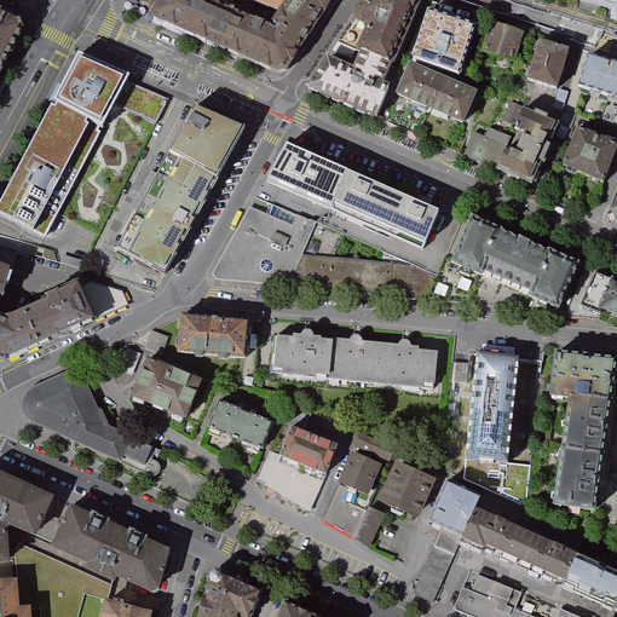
[(230,6),(215,0),(159,0),(157,6),(153,18),(215,44),(230,6)]
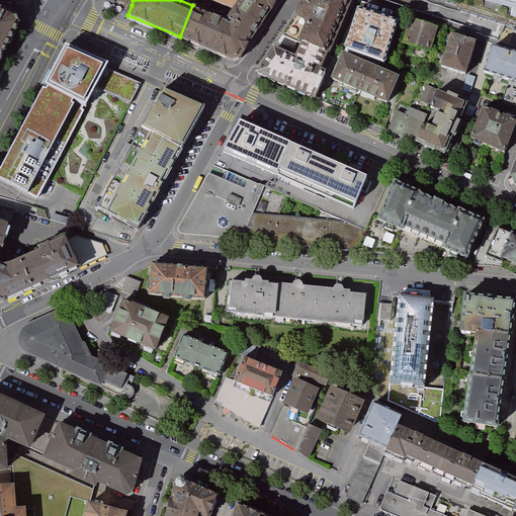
[(237,0),(232,7),(228,17),(252,37),(276,0),(237,0)]
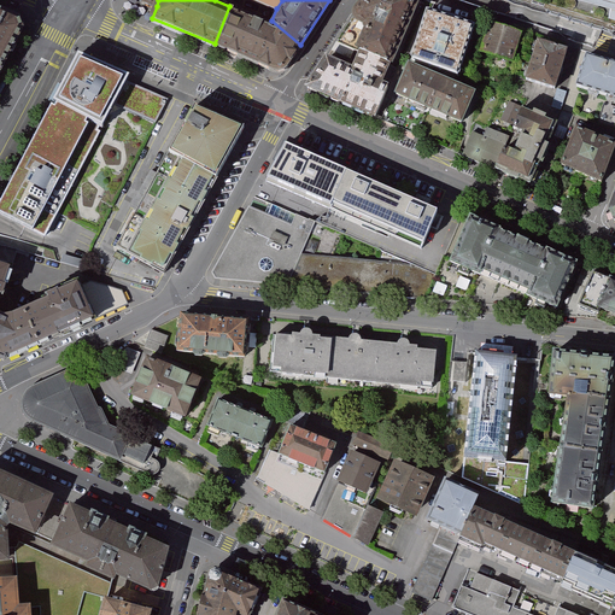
[(362,0),(340,36),(361,46),(388,59),(413,0),(362,0)]
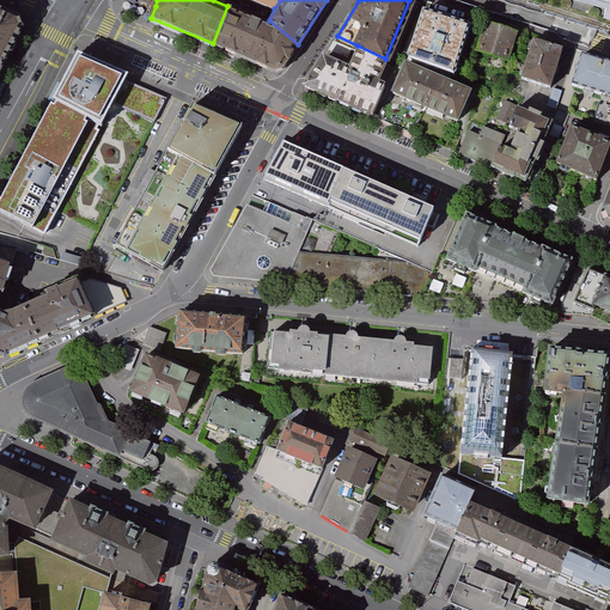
[(574,0),(601,7),(609,10),(609,0),(574,0)]
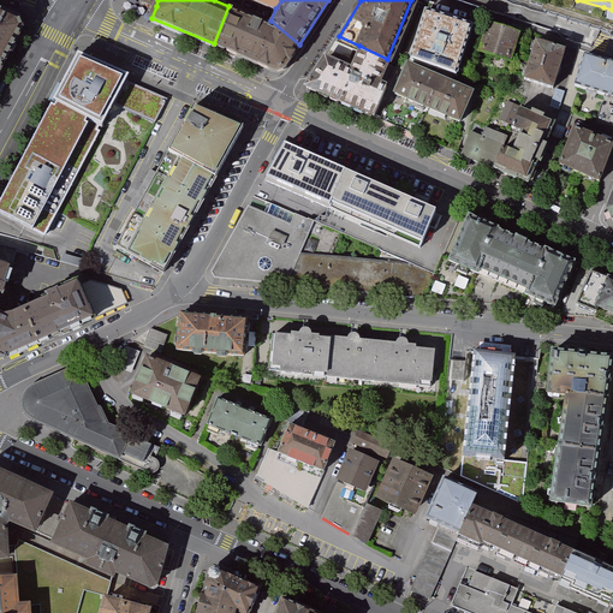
[(286,66),(299,45),(271,21),(228,6),(214,43),(275,70),(286,66)]
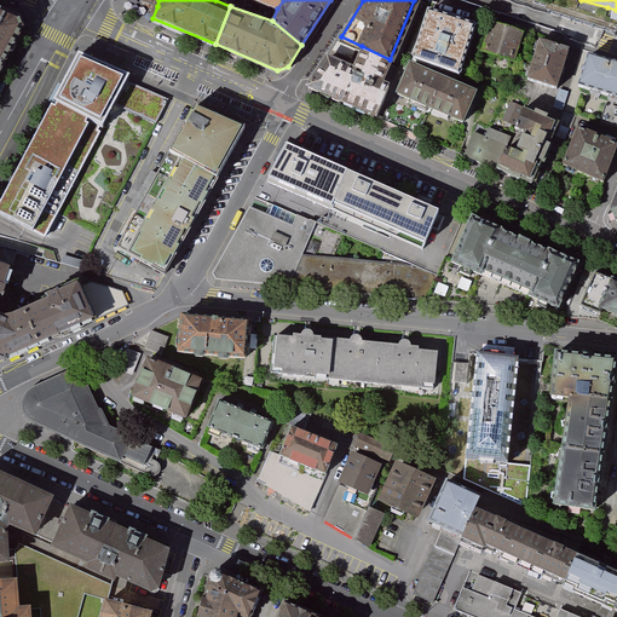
[(19,16),(0,7),(0,69),(23,26),(19,16)]
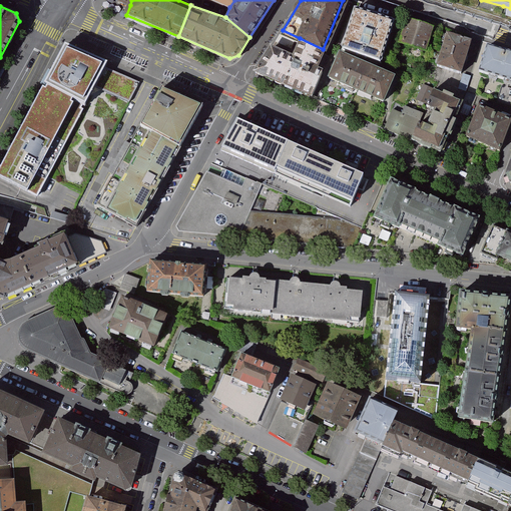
[(373,15),(354,8),(341,47),(379,59),(392,21),(373,15)]
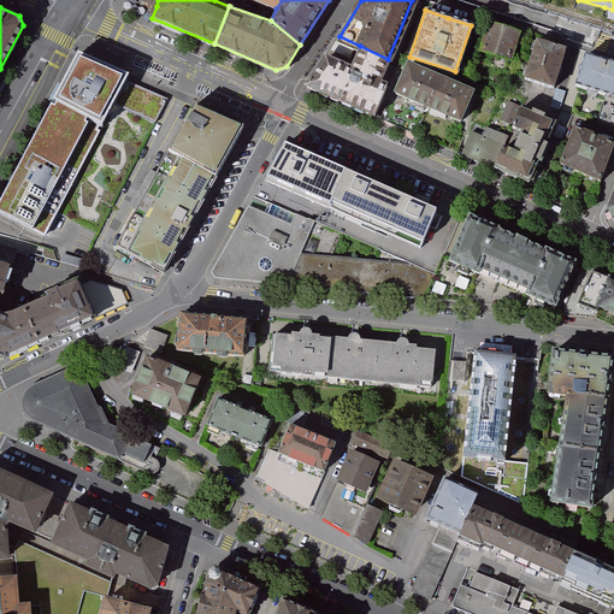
[(495,28),(488,25),(480,48),(509,58),(517,34),(495,28)]
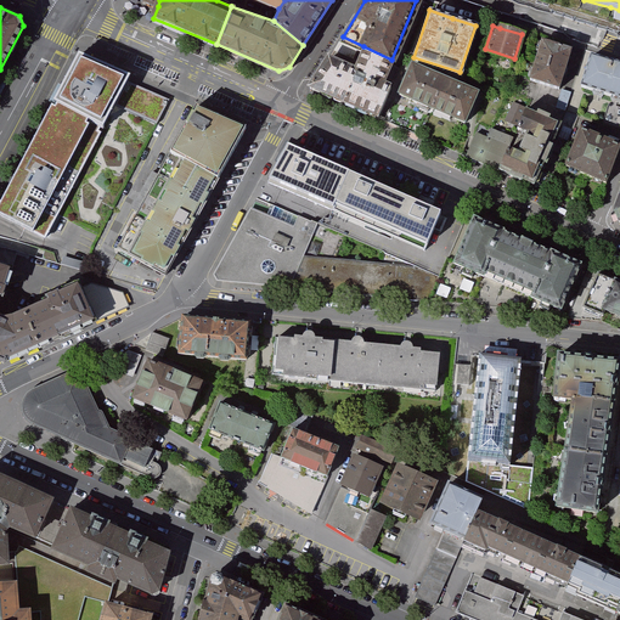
[(569,49),(540,40),(528,78),(557,86),(563,68),(569,49)]
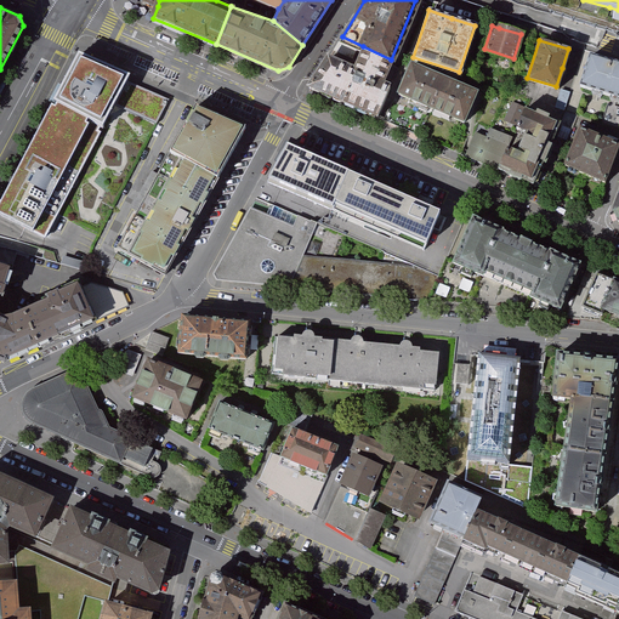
[(381,83),(391,60),(363,46),(353,69),(340,102),(376,118),(390,86),(381,83)]
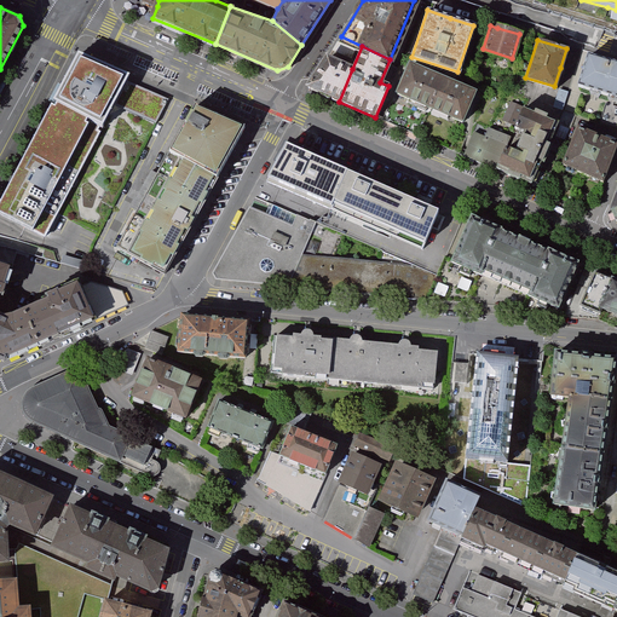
[(81,51),(0,207),(0,213),(47,238),(59,213),(114,104),(156,122),(168,98),(134,84),(139,74),(81,51)]
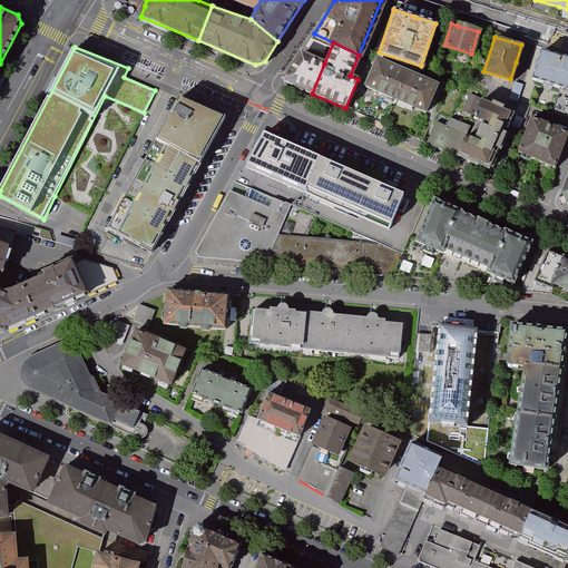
[(567,59),(564,58),(539,51),(531,77),(567,88),(567,59)]
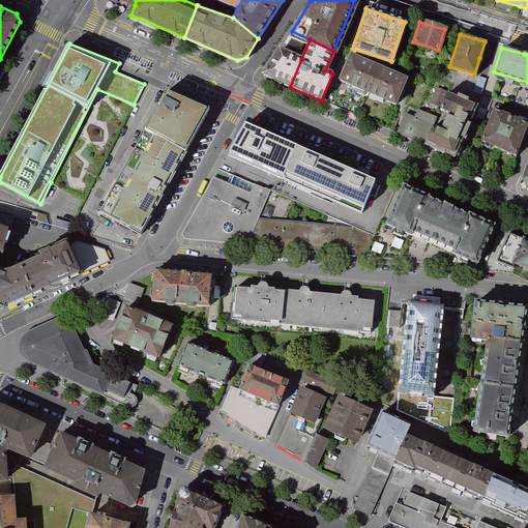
[(263,76),(290,87),(301,59),(280,50),(263,76)]
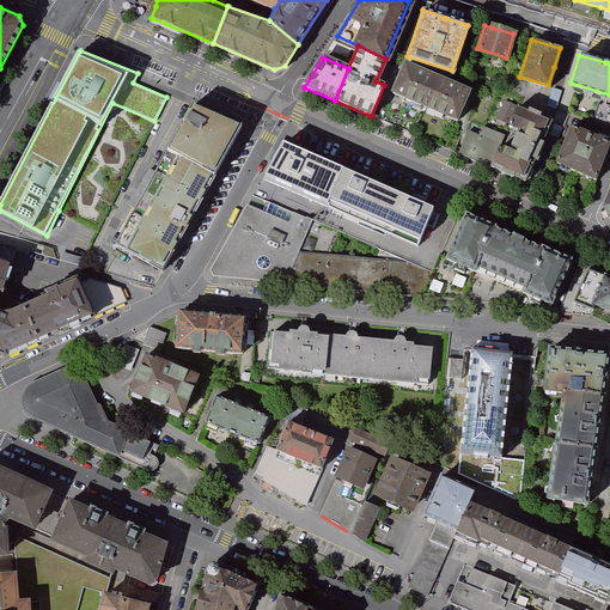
[(378,119),(412,132),(437,78),(403,63),(378,119)]
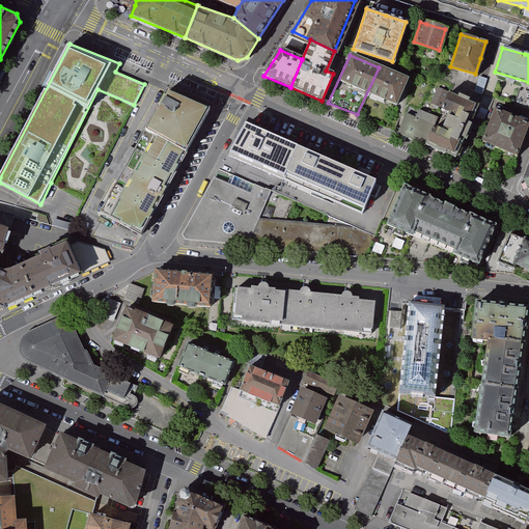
[(409,80),(379,67),(357,114),(388,128),(409,80)]
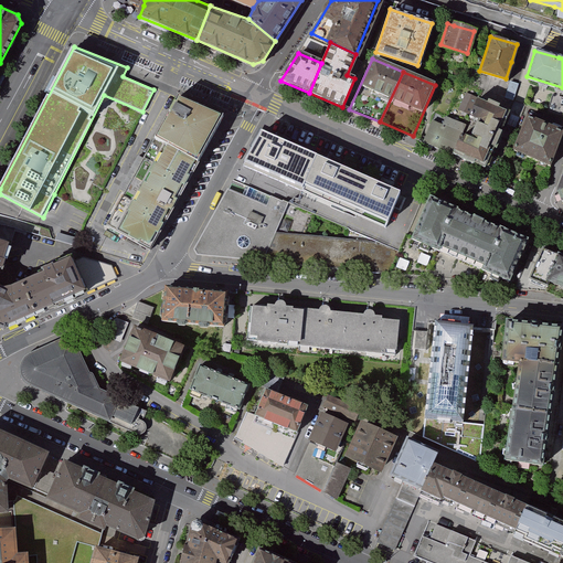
[(517,83),(508,81),(502,96),(511,99),(517,83)]
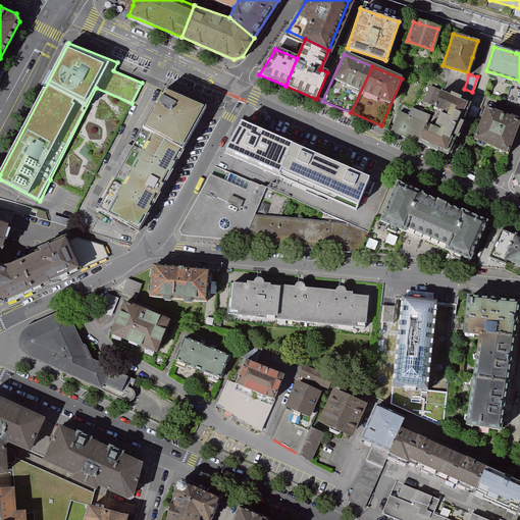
[(162,88),(96,209),(137,229),(205,107),(162,88)]
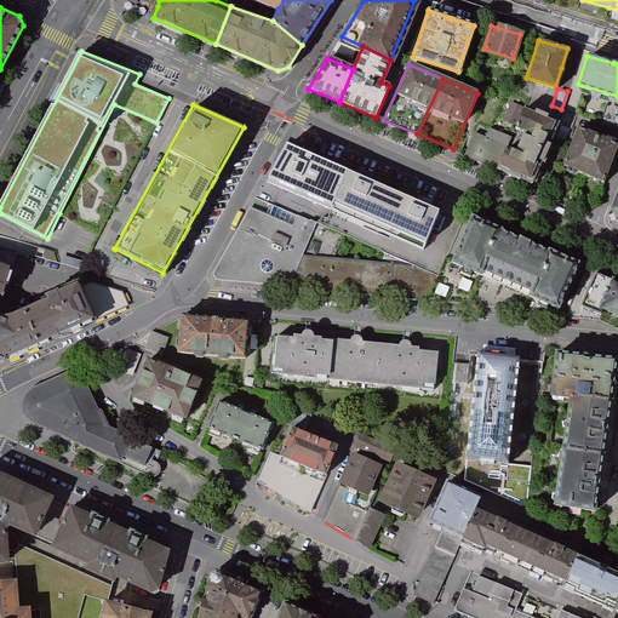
[(534,115),(524,110),(515,127),(526,132),(516,153),(507,148),(497,170),(532,184),(549,144),(545,143),(554,124),(547,120),(548,116),(536,112),(534,115)]
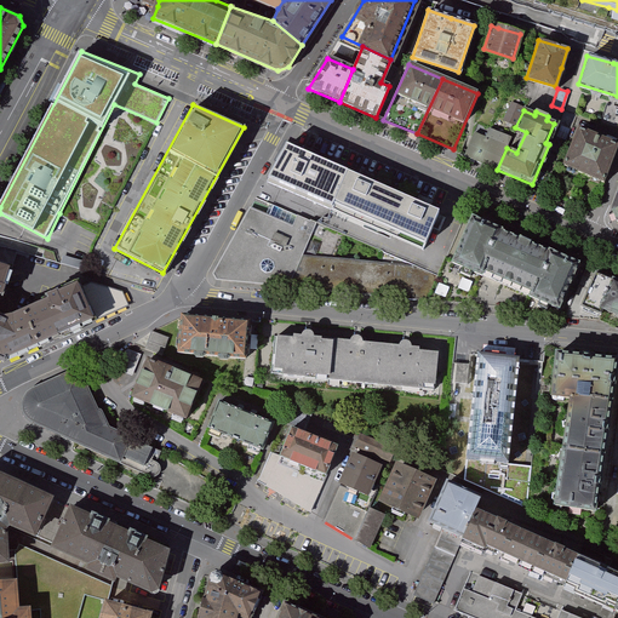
[(617,147),(579,131),(565,166),(604,182),(617,147)]
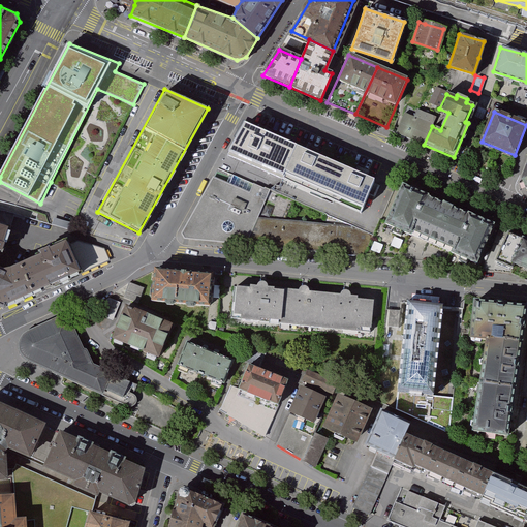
[(396,132),(424,145),(432,126),(404,114),(396,132)]
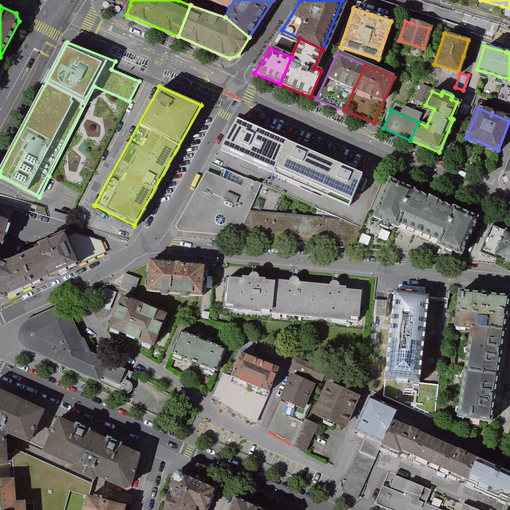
[(272,172),(285,140),(234,119),(221,150),(272,172)]
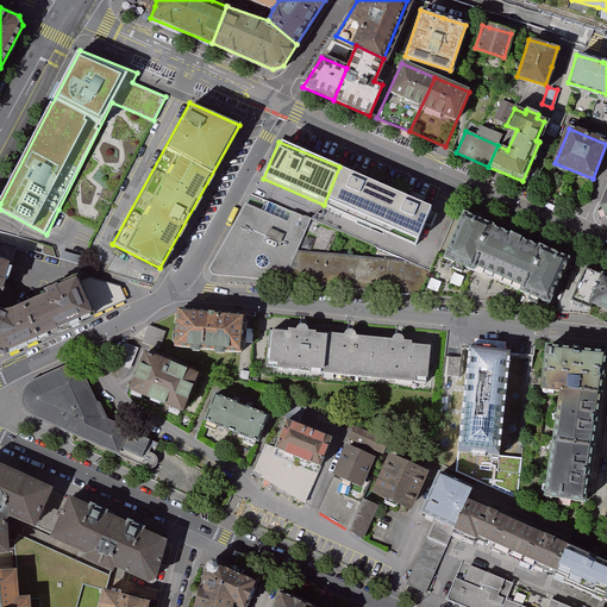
[(385,187),(339,167),(324,205),(368,224),(385,187)]
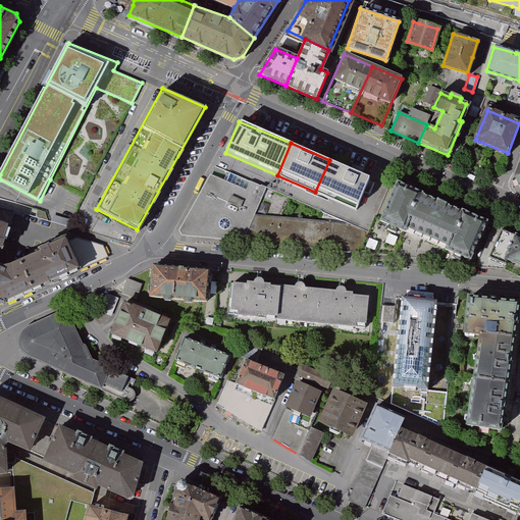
[(369,176),(329,160),(315,192),(355,209),(369,176)]
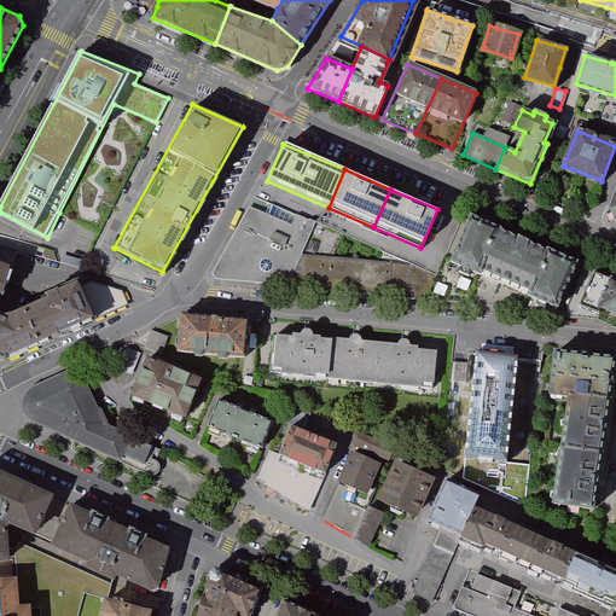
[(290,222),(248,204),(211,271),(214,275),(286,285),(301,253),(315,220),(295,213),(290,222)]
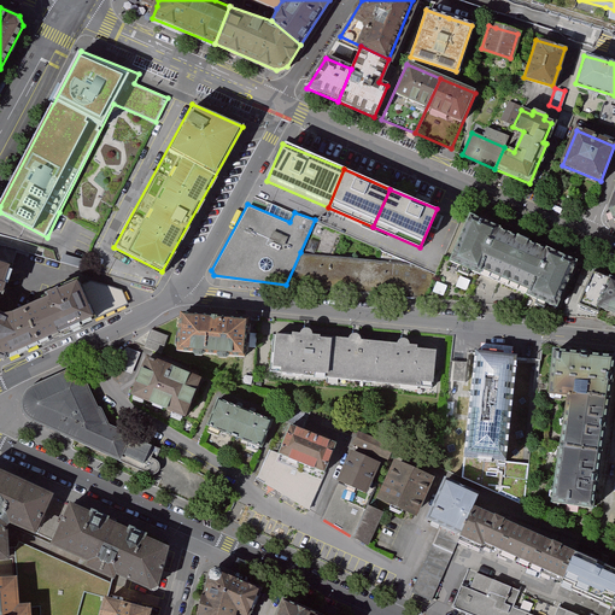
[(451,259),(480,273),(499,230),(470,218),(451,259)]
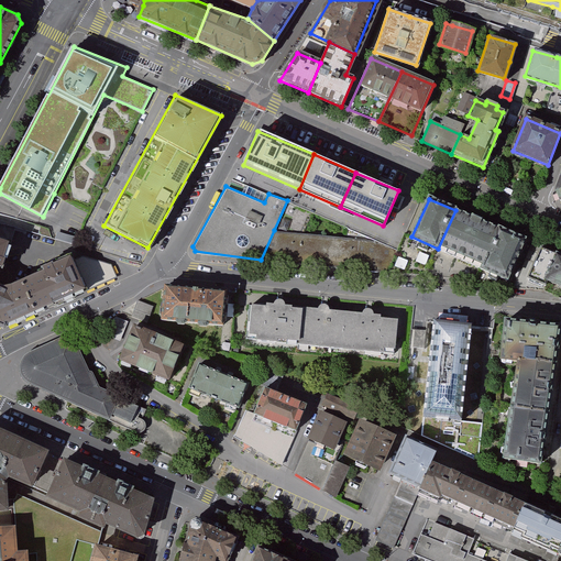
[(499,230),(455,210),(438,249),(482,267),(499,230)]
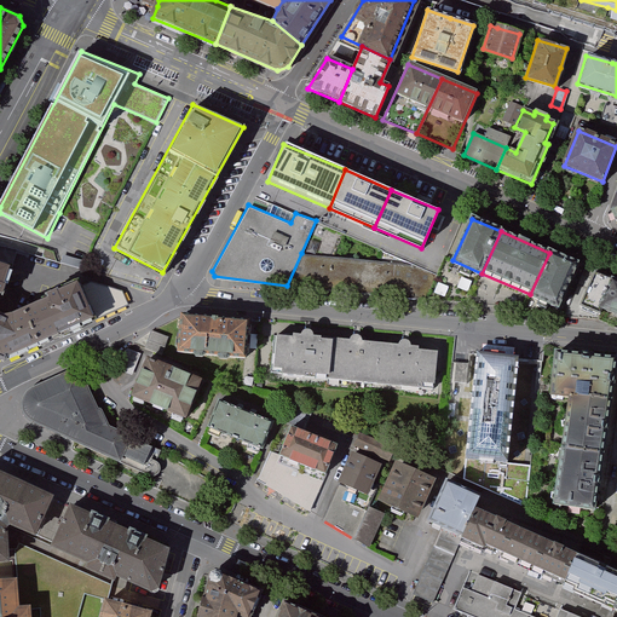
[(411,264),(301,253),(287,286),(427,298),(437,274),(411,264)]
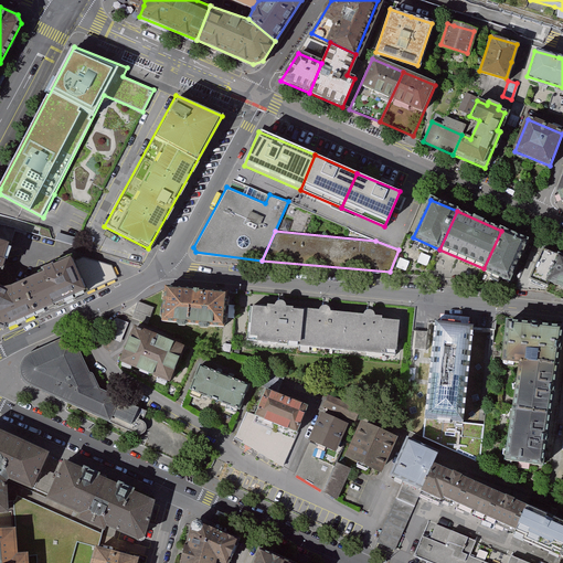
[(527,242),(501,231),(484,268),(509,280),(527,242)]
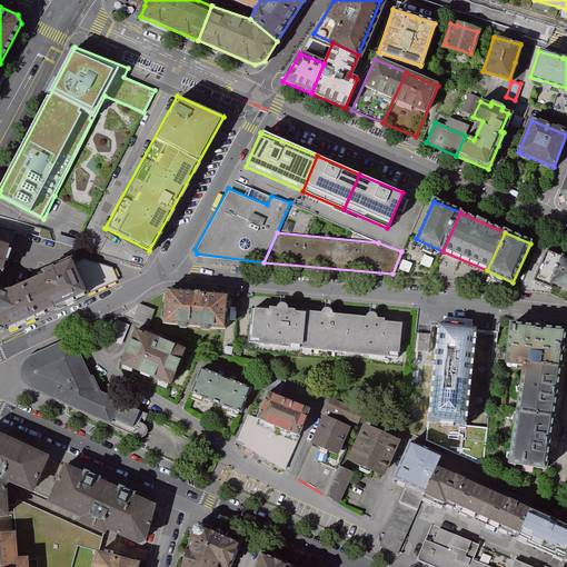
[(0,327),(2,329),(116,278),(110,266),(83,259),(72,259),(5,291),(0,288),(0,266),(7,242),(0,240),(0,327)]
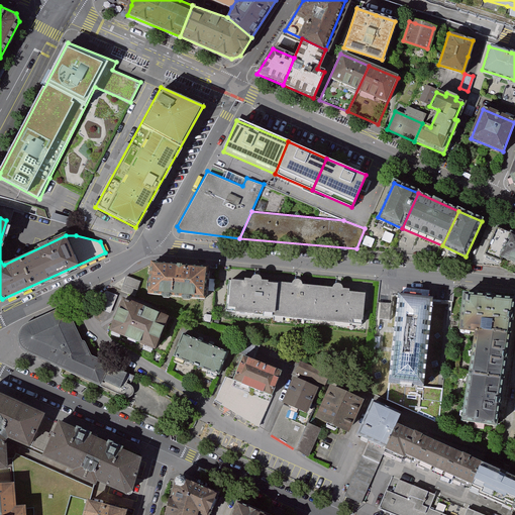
[(499,261),(501,256),(512,233),(497,227),(484,254),(499,261)]
